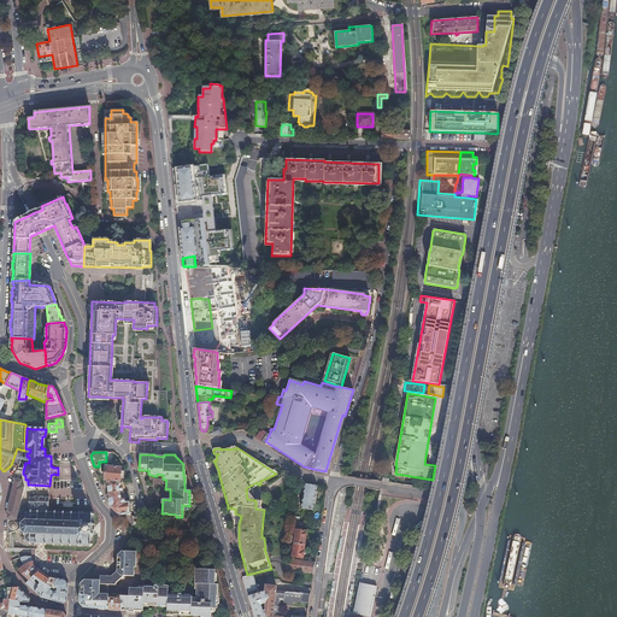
[(110,481),(121,481),(121,466),(106,466),(105,481),(110,481)]
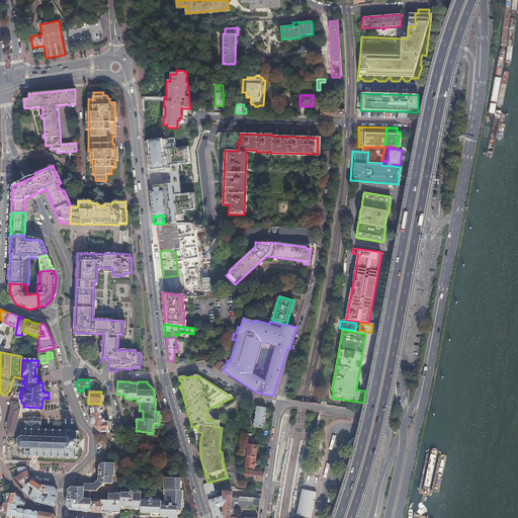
[(6,428),(6,433),(14,435),(20,409),(17,408),(18,405),(18,404),(15,403),(18,396),(19,396),(20,393),(15,393),(12,404),(6,428)]
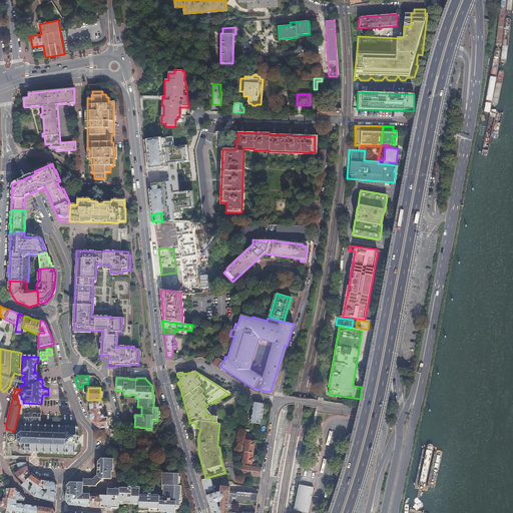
[(102,408),(100,400),(91,400),(91,406),(95,406),(96,409),(102,408)]
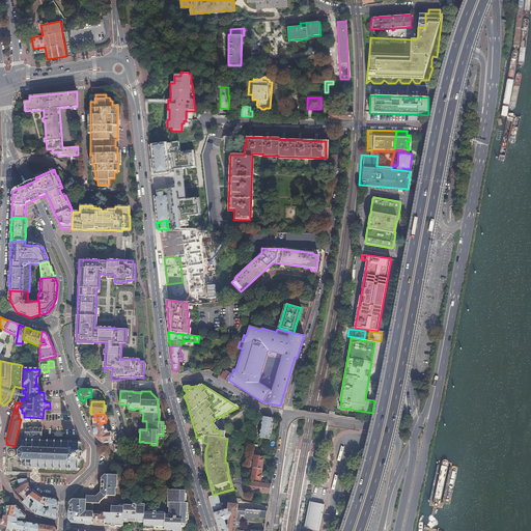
[(273,417),(262,415),(259,437),(270,438),(273,417)]
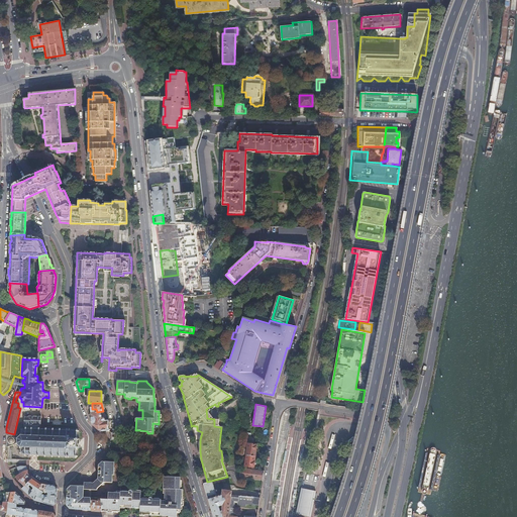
[(90,414),(91,424),(99,431),(99,432),(109,431),(108,419),(105,419),(103,412),(90,414)]
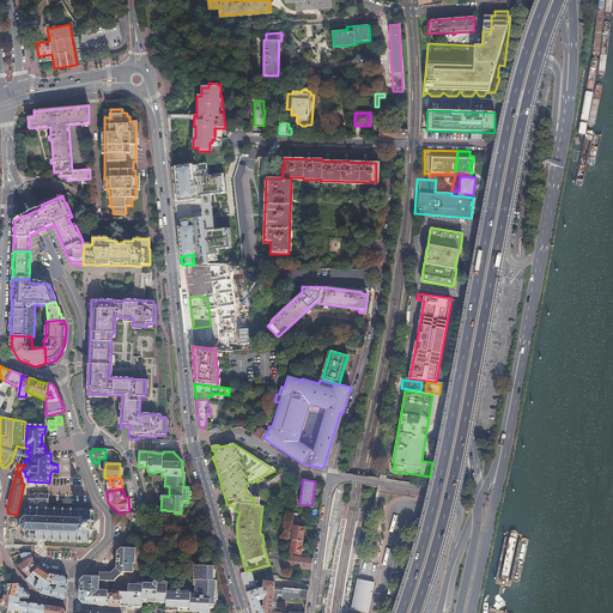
[(18,515),(17,515),(7,513),(6,530),(11,529),(16,528),(16,529),(19,528),(18,527),(19,527),(23,530),(23,532),(24,533),(22,533),(22,535),(24,536),(23,536),(24,538),(25,538),(28,539),(29,539),(29,540),(30,541),(30,539),(35,539),(35,541),(37,541),(37,540),(44,540),(44,541),(46,541),(46,540),(53,540),(53,541),(54,541),(54,540),(61,540),(61,542),(62,542),(62,540),(70,541),(70,542),(71,542),(71,541),(77,541),(77,542),(79,542),(79,541),(80,541),(80,542),(82,542),(82,541),(89,541),(89,544),(90,544),(90,541),(91,541),(91,540),(91,534),(92,533),(92,532),(93,532),(95,521),(93,521),(93,520),(92,520),(92,519),(91,519),(92,513),(93,513),(93,510),(92,510),(92,509),(90,509),(90,510),(83,510),(83,509),(82,509),(82,510),(80,510),(80,509),(79,509),(79,510),(72,509),(72,508),(71,508),(71,509),(64,509),(65,508),(62,508),(62,509),(55,509),(55,508),(54,508),(54,509),(47,509),(47,507),(46,507),(46,504),(48,504),(48,495),(34,495),(32,495),(29,495),(28,503),(25,503),(23,505),(20,514),(18,515)]
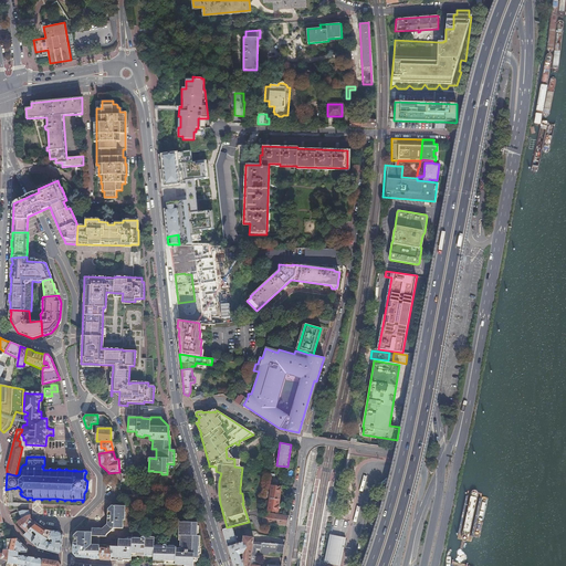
[(266,498),(269,499),(279,500),(280,486),(275,486),(271,485),(268,485),(266,498)]
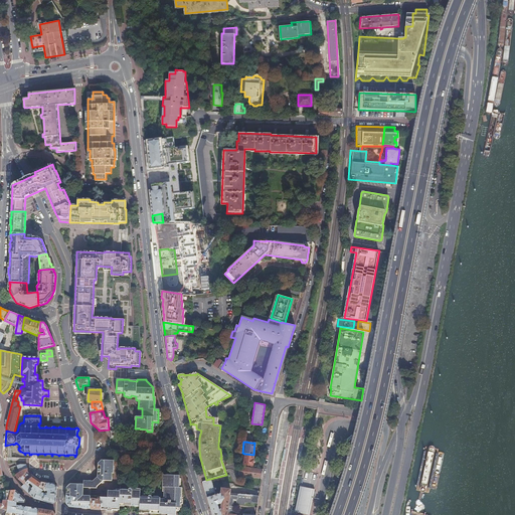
[(253,455),(244,454),(244,457),(241,456),(240,460),(243,460),(243,465),(251,466),(253,455)]
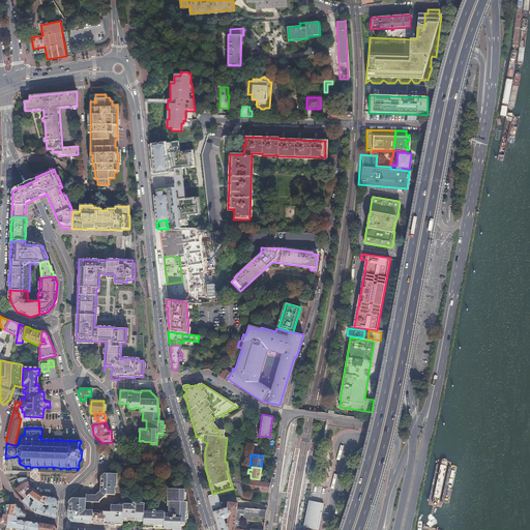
[(68,502),(67,509),(80,512),(78,517),(93,518),(93,513),(92,509),(93,502),(98,503),(107,495),(115,495),(116,489),(117,480),(118,475),(106,474),(101,477),(100,491),(95,496),(86,495),(85,499),(72,498),(68,502)]
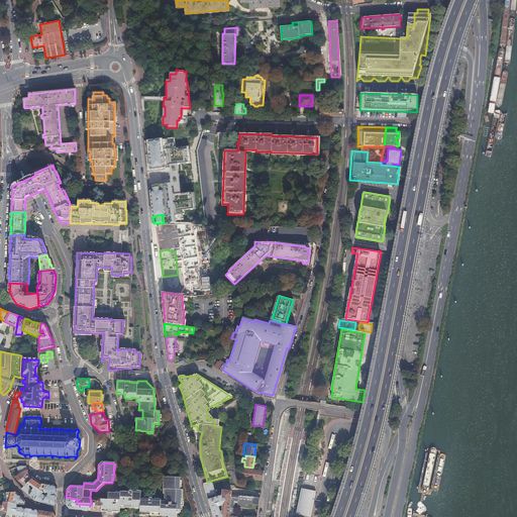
[(7,493),(15,492),(9,485),(4,485),(2,478),(0,467),(0,493),(1,494),(7,493)]
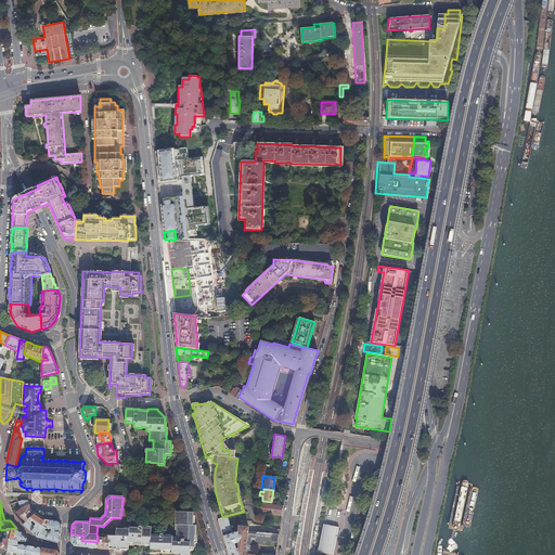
[(13,513),(23,526),(35,514),(33,512),(30,510),(29,505),(28,505),(27,501),(23,501),(18,502),(21,510),(20,511),(18,508),(15,510),(14,503),(10,504),(12,510),(13,513)]
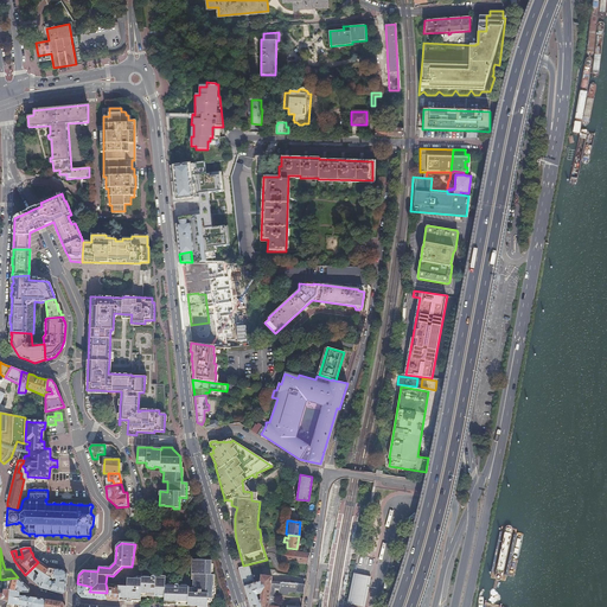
[(24,575),(25,575),(14,561),(13,557),(11,551),(16,550),(8,551),(12,562),(17,570),(24,575)]
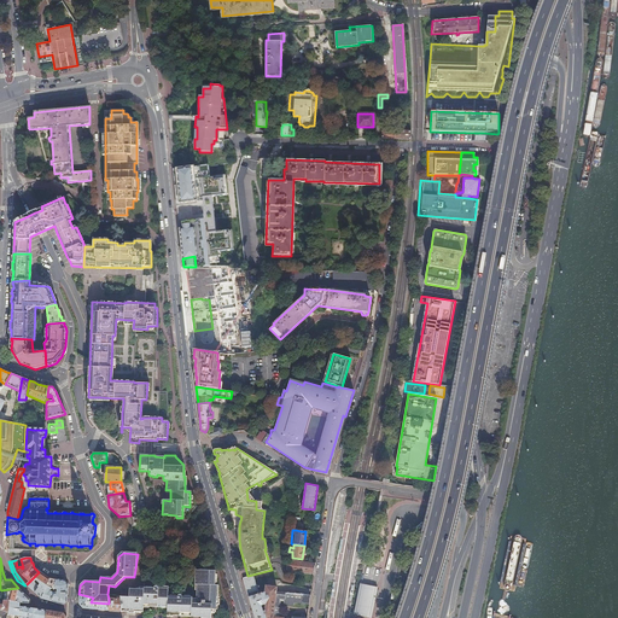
[(314,564),(286,561),(284,571),(287,573),(312,576),(314,564)]
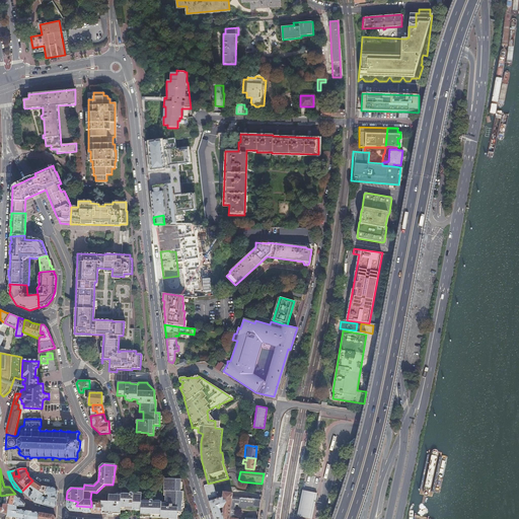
[(161,502),(160,518),(161,518),(172,518),(176,518),(177,516),(179,516),(181,515),(181,512),(182,512),(184,493),(181,493),(181,480),(165,479),(164,491),(165,491),(165,502),(161,502)]
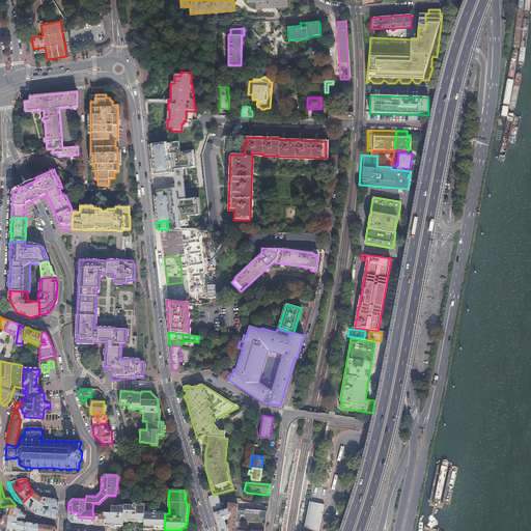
[(38,507),(40,504),(43,497),(38,495),(33,492),(22,503),(30,509),(34,504),(38,507)]
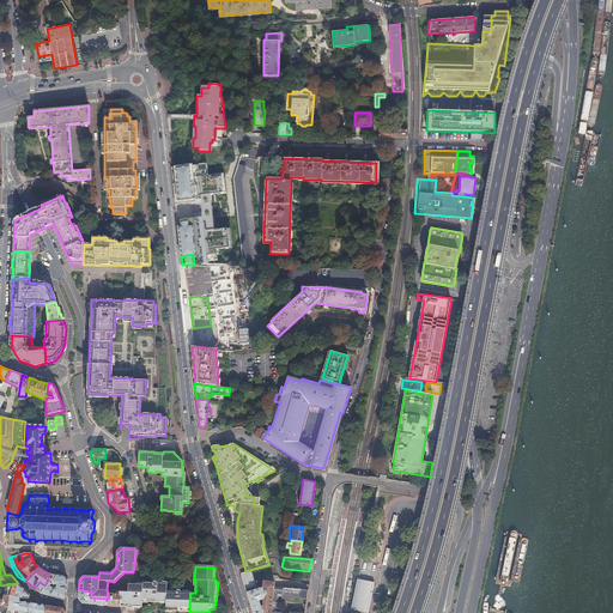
[(250,570),(246,571),(240,572),(248,598),(252,612),(262,612),(262,587),(256,589),(250,570)]
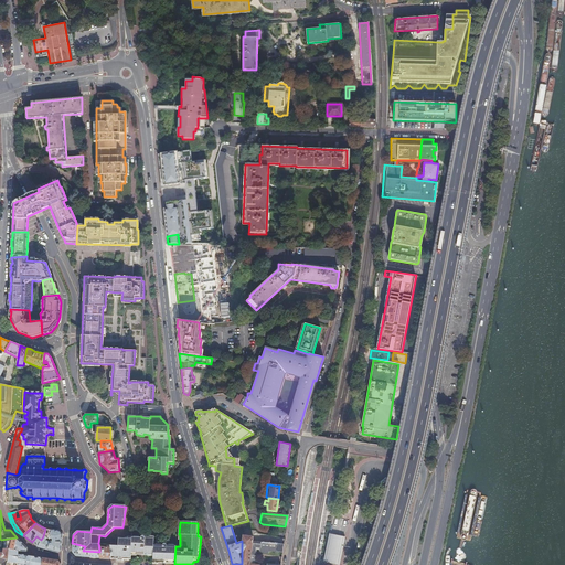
[(36,536),(32,542),(38,547),(59,553),(61,551),(62,545),(62,543),(62,535),(57,530),(51,530),(50,539),(53,539),(53,542),(50,541),(48,541),(48,537),(43,536),(41,540),(36,536)]
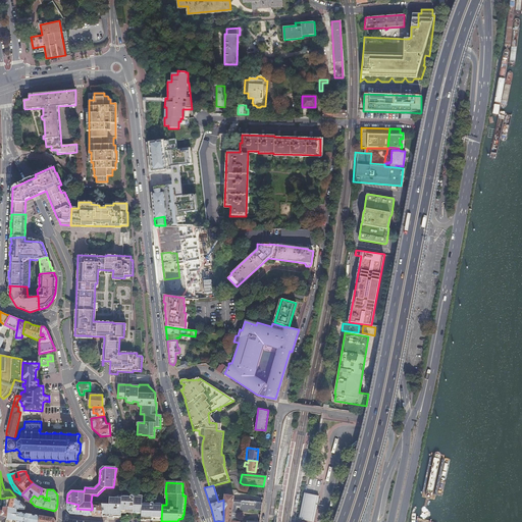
[(314,521),(319,497),(305,493),(299,519),(305,520),(314,521)]
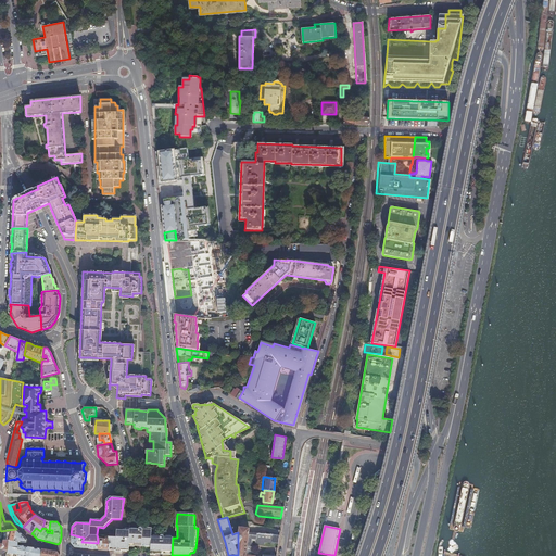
[(237,530),(238,530),(238,532),(238,555),(244,555),(248,532),(249,528),(237,527),(237,530)]
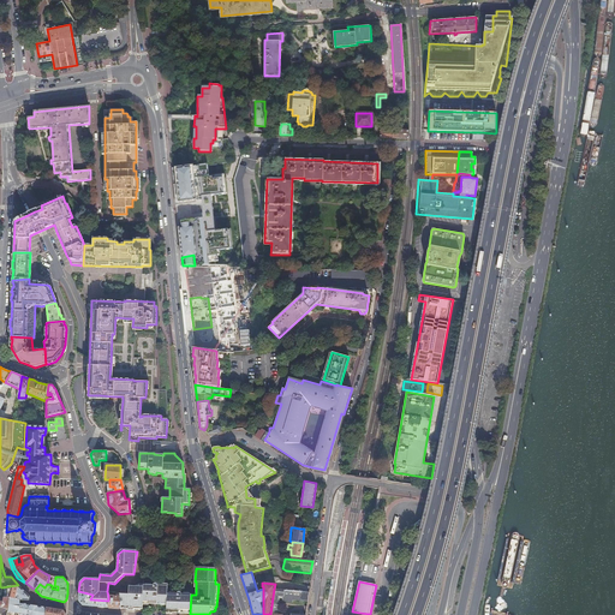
[(120,593),(120,608),(124,609),(127,609),(132,609),(142,610),(142,604),(155,604),(166,605),(167,591),(167,584),(159,584),(157,585),(157,584),(156,584),(155,584),(154,584),(154,585),(154,586),(143,585),(143,587),(137,587),(129,586),(127,595),(120,593)]
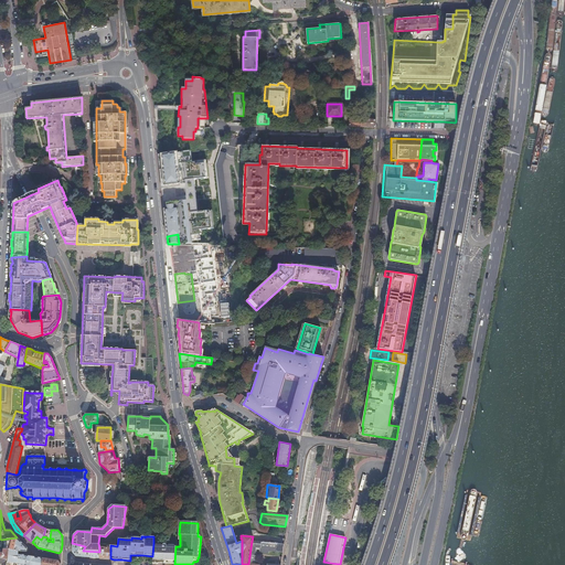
[(27,547),(17,537),(16,544),(14,551),(18,551),(25,552),(27,550),(27,547)]
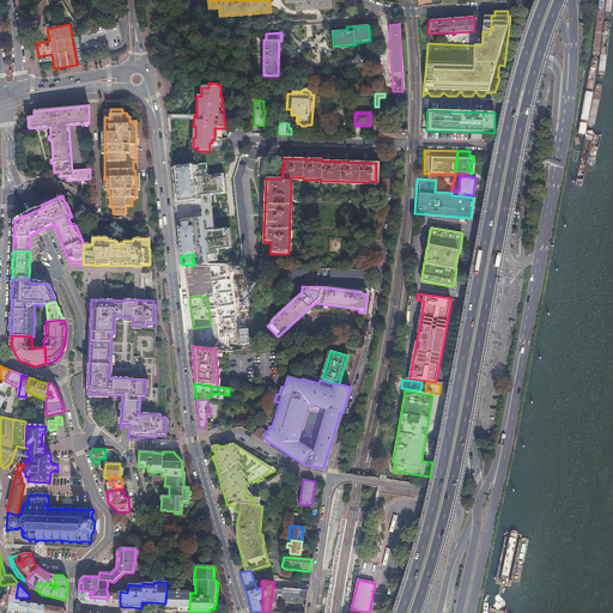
[(307,598),(308,590),(273,587),(269,612),(304,612),(290,611),(289,612),(287,612),(287,611),(286,610),(285,611),(284,611),(284,612),(280,611),(281,611),(277,610),(278,606),(279,601),(278,600),(279,594),(281,595),(281,596),(291,598),(291,596),(307,598)]
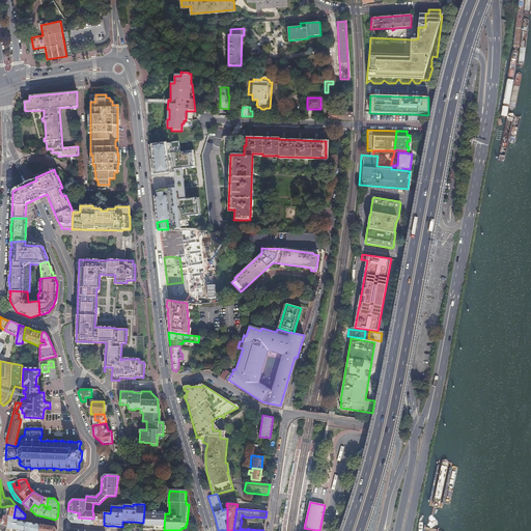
[(80,513),(67,510),(67,514),(67,519),(72,523),(79,524),(92,525),(93,519),(78,518),(80,513)]
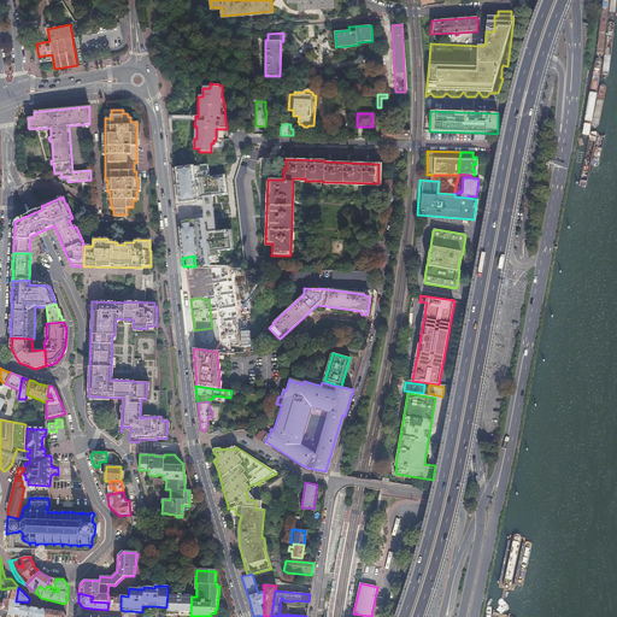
[(109,603),(107,610),(115,610),(121,610),(121,595),(121,594),(107,593),(109,598),(109,603)]
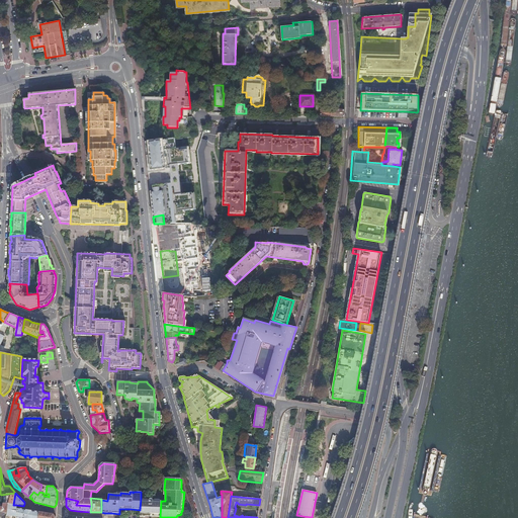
[(141,498),(140,510),(140,515),(150,516),(160,517),(161,501),(153,500),(153,499),(141,498)]
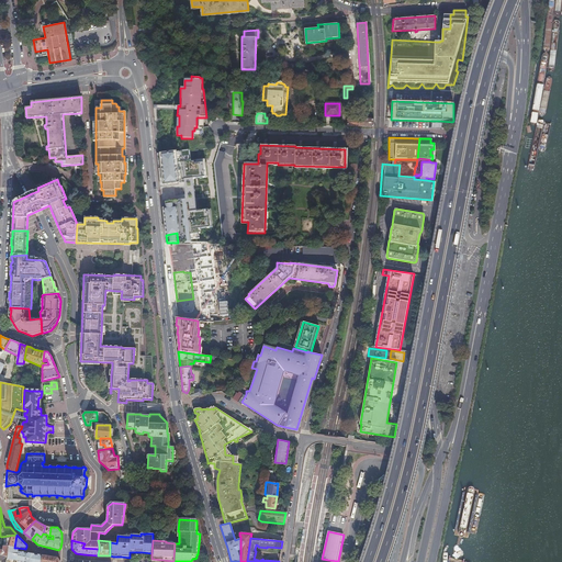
[(18,550),(18,548),(14,548),(10,547),(8,557),(7,561),(12,561),(13,561),(18,561),(18,557),(22,558),(21,552),(18,552),(18,550)]
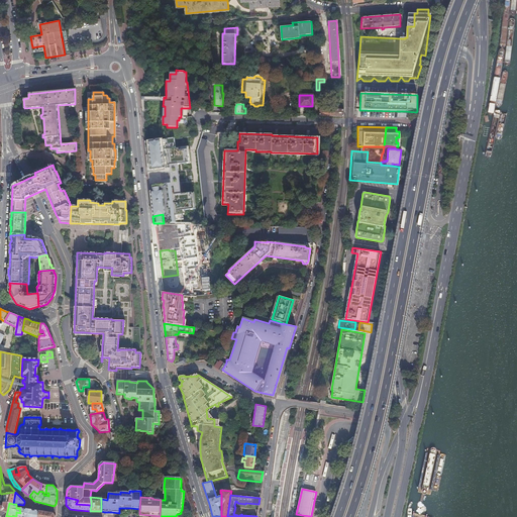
[(16,512),(16,516),(17,516),(23,516),(24,509),(22,508),(19,508),(20,513),(16,512)]
